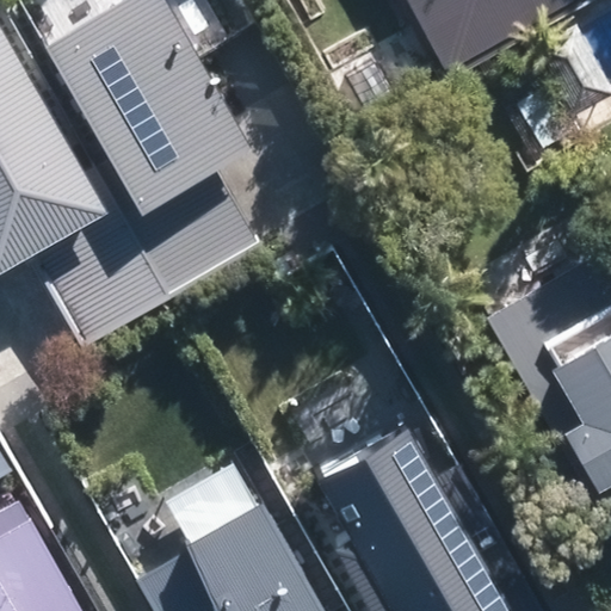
[(171,300),(252,254),(201,162),(245,137),(162,0),(123,0),(43,49),(102,159),(96,165),(171,300)]
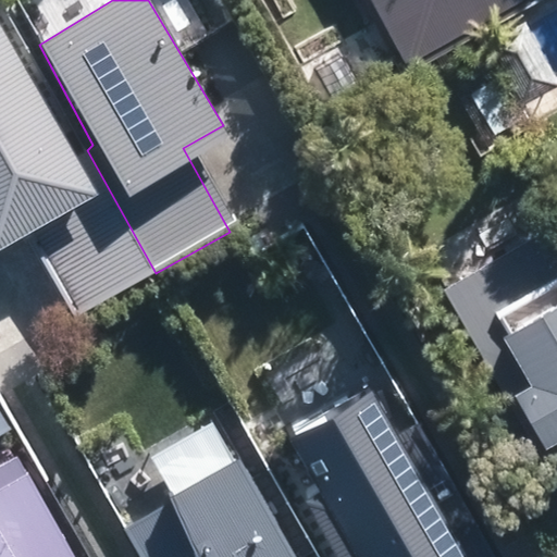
[(374,0),(407,58),(512,0),(374,0)]
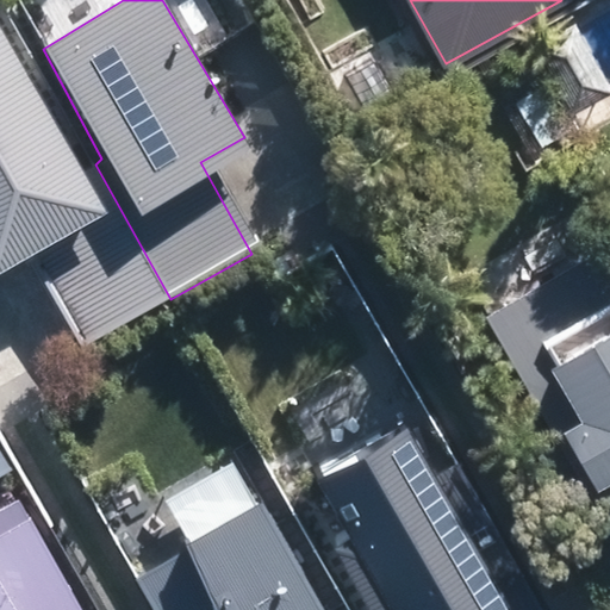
[(0,273),(35,254),(86,346),(170,299),(95,165),(83,172),(0,23),(0,273)]
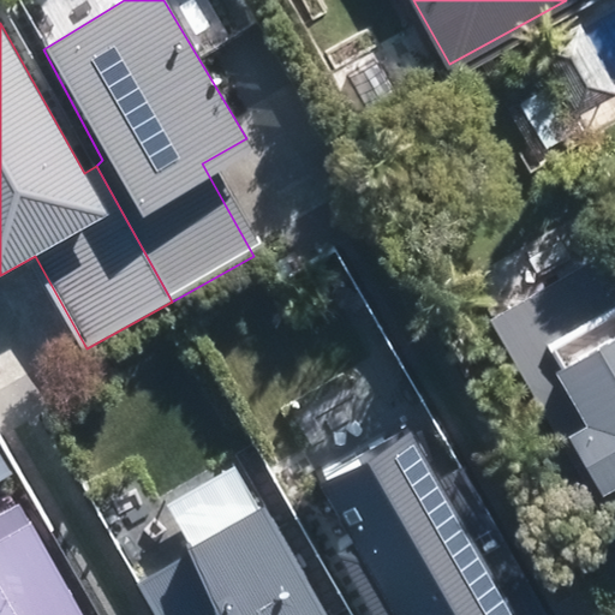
[(541,91),(513,109),(539,154),(567,137),(541,91)]
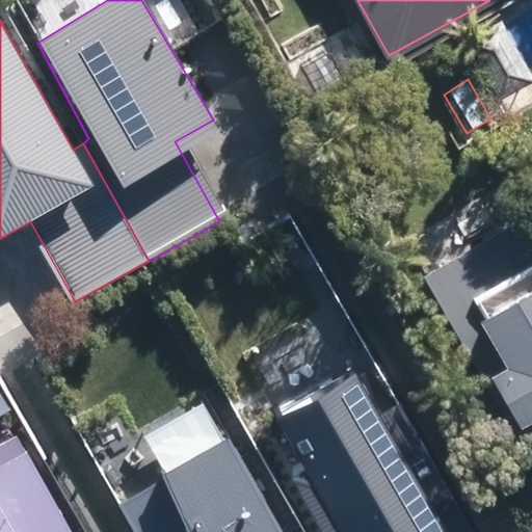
[(531,223),(426,285),(531,471),(531,223)]
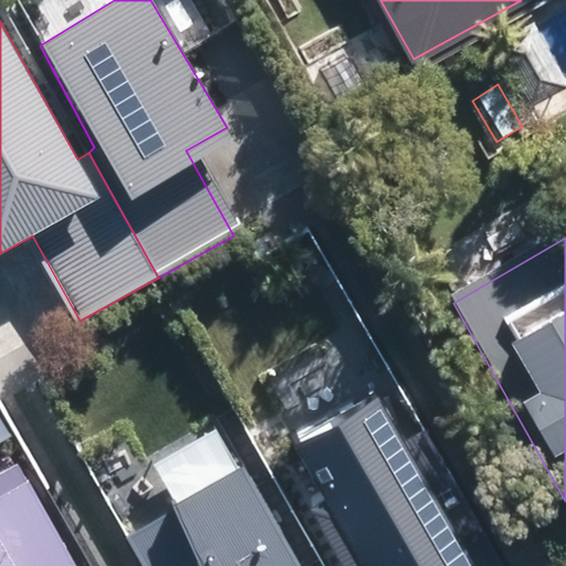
[(364,286),(347,260),(286,295),(303,323),(292,329),(307,354),(266,378),(285,411),(274,418),(281,431),(273,436),(349,565),(436,565),(488,536),(415,411),(438,398),(371,283),(364,286)]
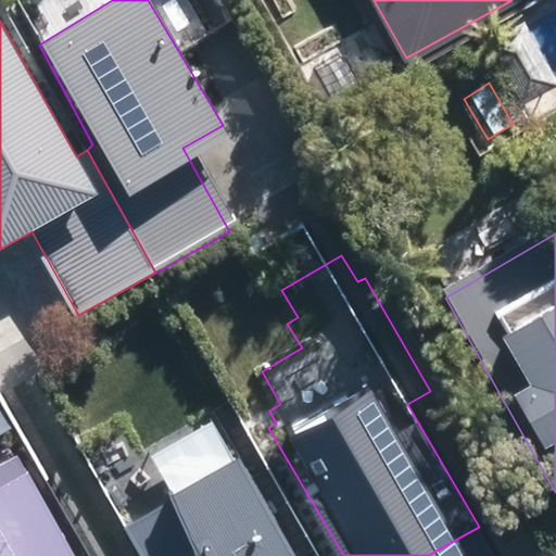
[(236,555),(160,419),(52,480),(93,555),(236,555)]
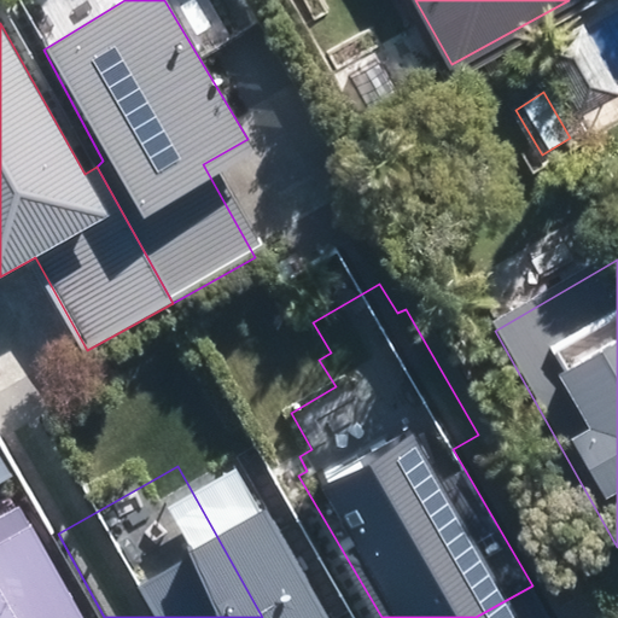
[(0,534),(0,617),(73,617),(18,524),(0,534)]
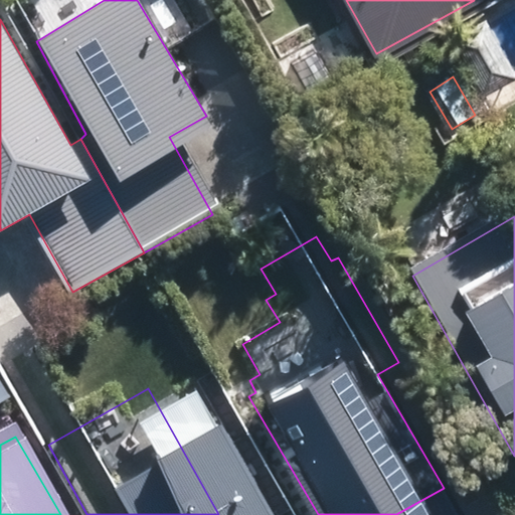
All buildings are outlined.
